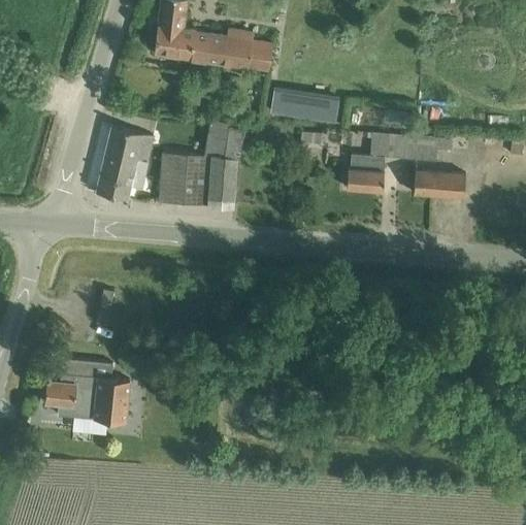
[(162,2),(154,55),(262,71),(269,72),(273,44),(266,43),(252,41),(252,35),(228,31),(227,37),(183,31),(187,6),(162,2)]
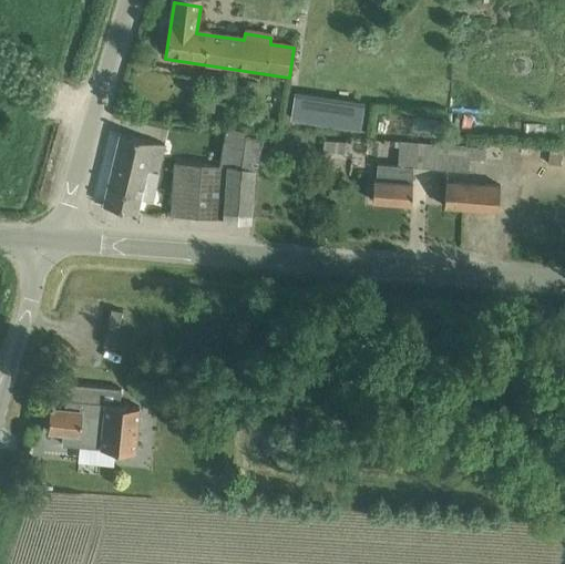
[(219,168),(174,165),(171,217),(254,224),(260,139),(245,137),(246,133),(227,130),(219,168)]
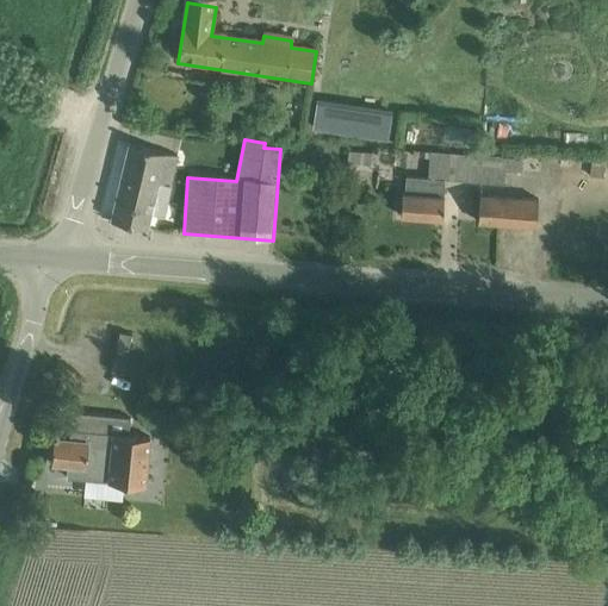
[(163,218),(177,158),(130,148),(113,222),(147,229),(150,214),(163,218)]
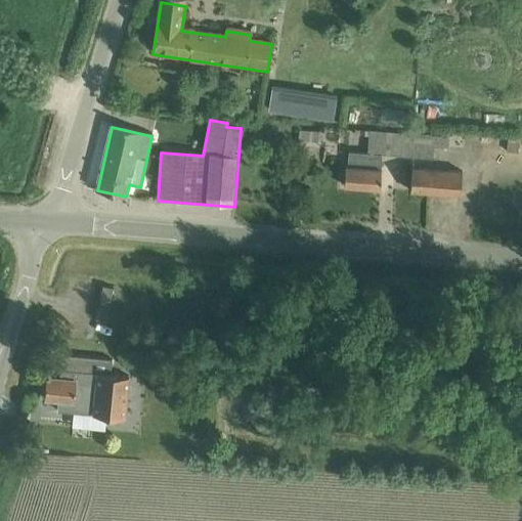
[(300,131),(299,142),(319,144),(320,133),(300,131)]
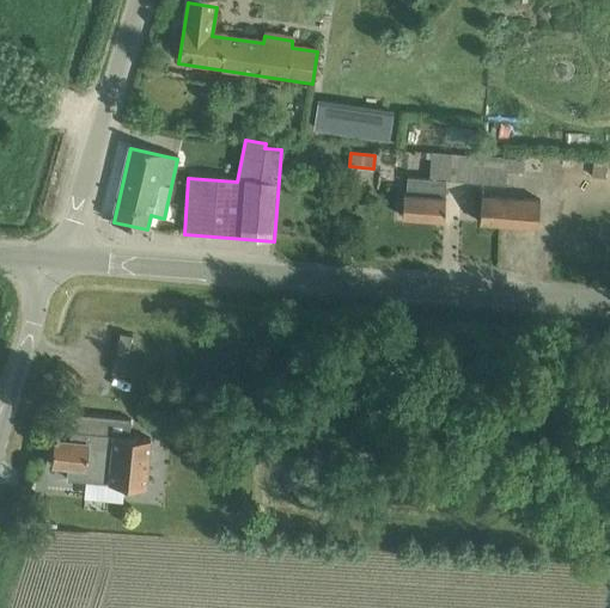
[(431,157),(428,182),(445,183),(505,188),(506,176),(514,176),(516,163),(431,157)]
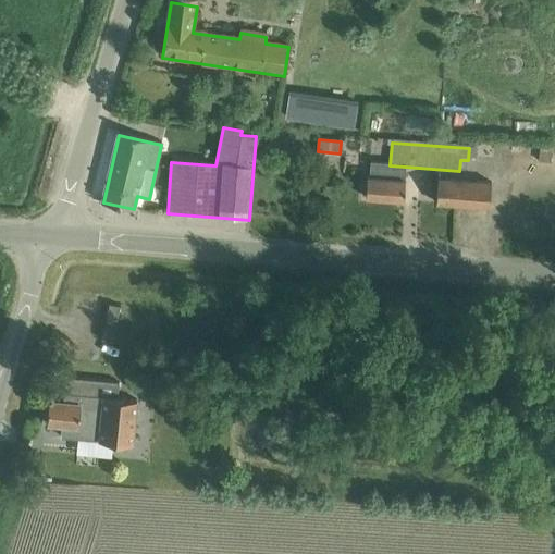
[(403,204),(405,168),(405,167),(390,165),(369,164),(368,181),(366,180),(365,200),(403,204)]
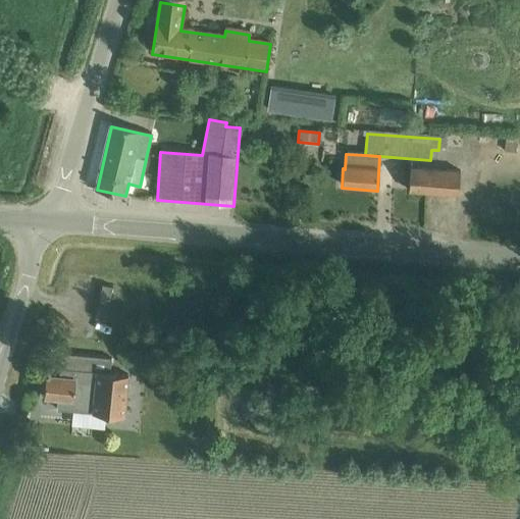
[(458,173),(409,168),(407,193),(456,197),(458,173)]
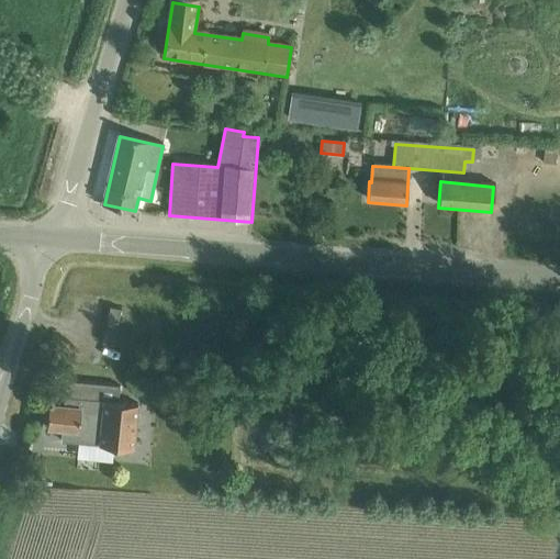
[(66,399),(65,407),(51,405),(48,429),(63,431),(62,443),(80,444),(80,439),(101,440),(101,446),(135,449),(138,405),(119,403),(121,387),(67,382),(66,399)]
